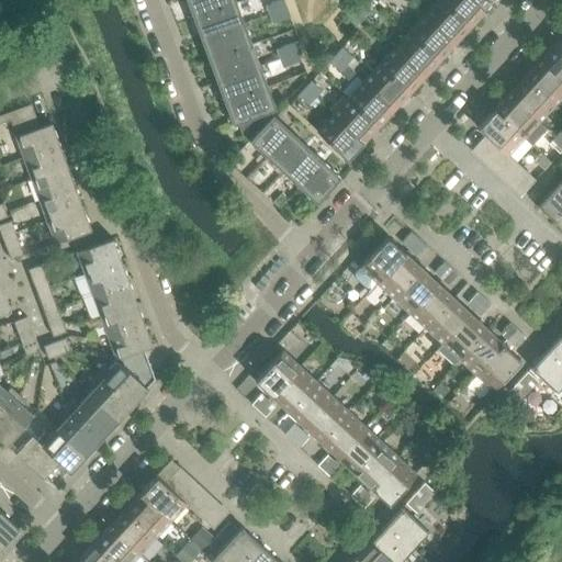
[(236,2),(234,0),(186,0),(192,19),(236,2)]
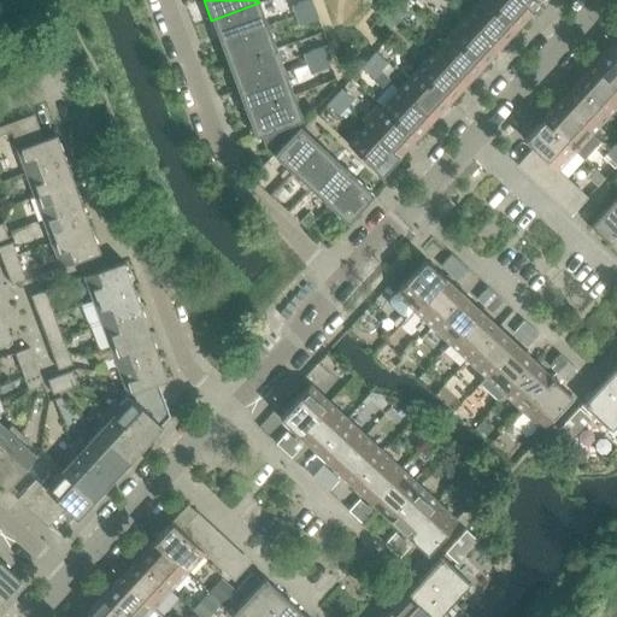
[(313,9),(310,0),(306,0),(291,6),(294,16),(313,9)]
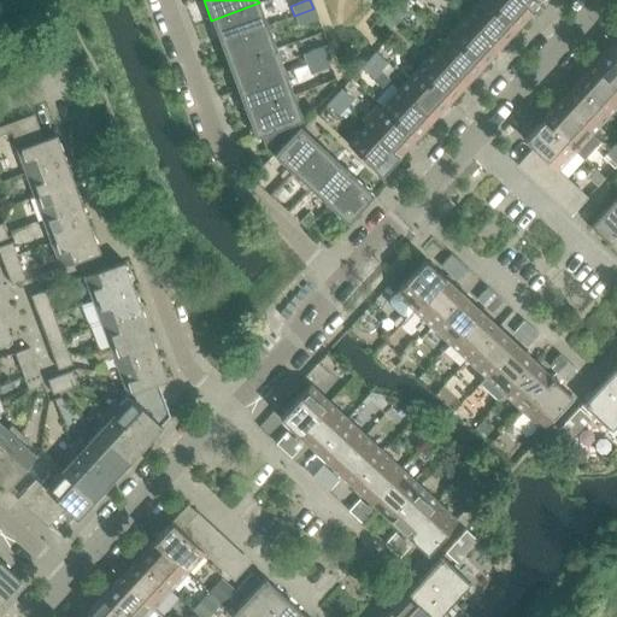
[(515,28),(483,0),(477,0),(465,15),(498,46),(515,28)]
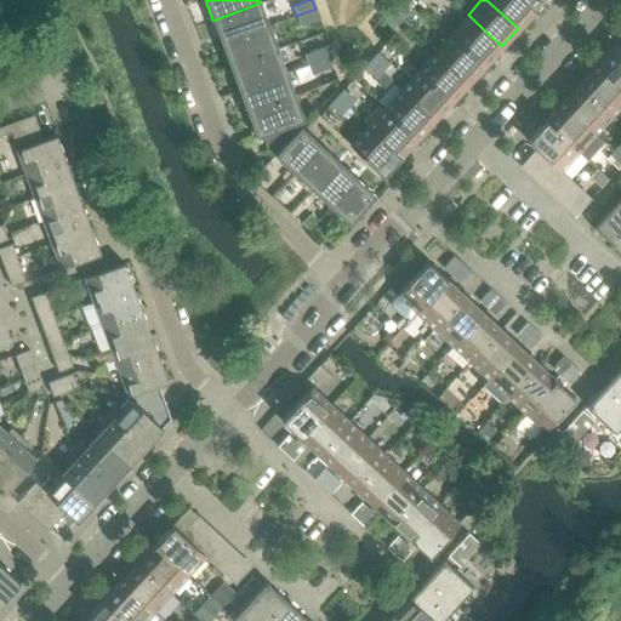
[(535,10),(524,0),(486,0),(518,28),(535,10)]
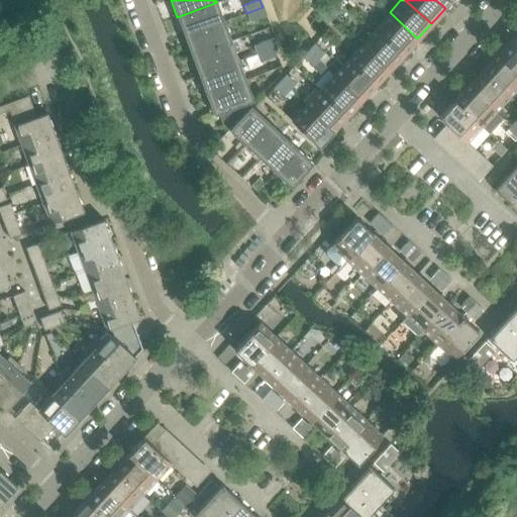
[(224,22),(217,2),(177,17),(184,36),(224,22)]
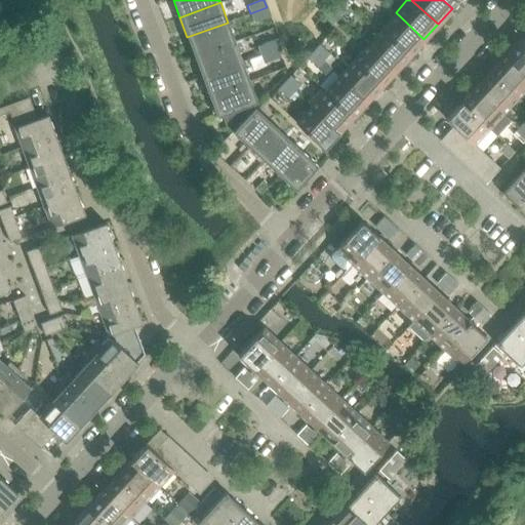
[(334,2),(328,8),(338,17),(345,10),(334,2)]
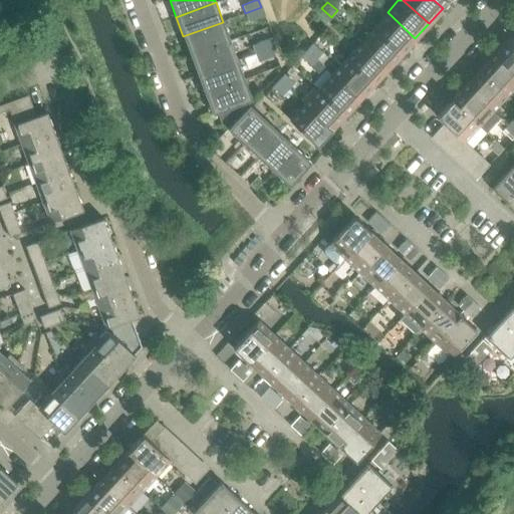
[(264,15),(261,7),(245,13),(248,21),(264,15)]
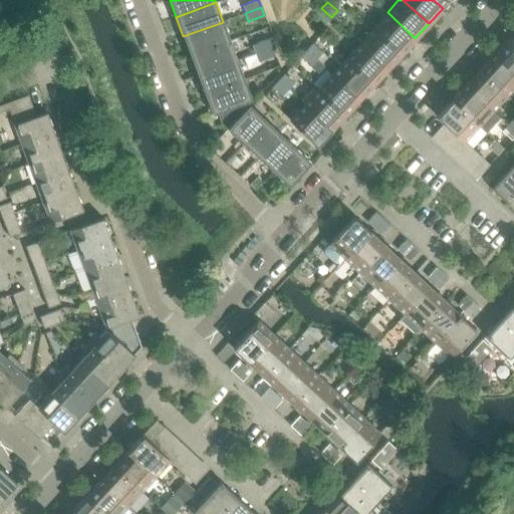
[(331,17),(321,8),(316,15),(326,23),(331,17)]
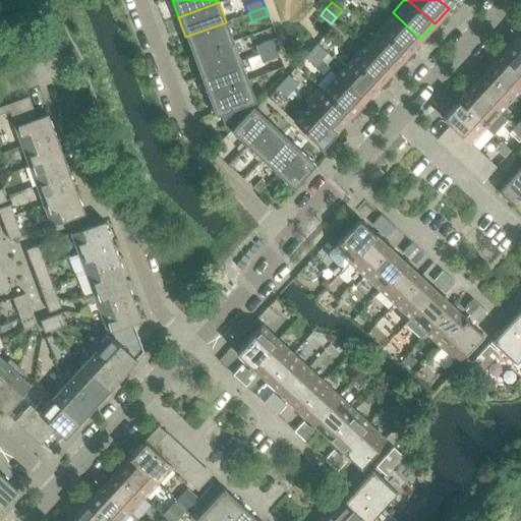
[(420,39),(393,12),(378,29),(406,54),(420,39)]
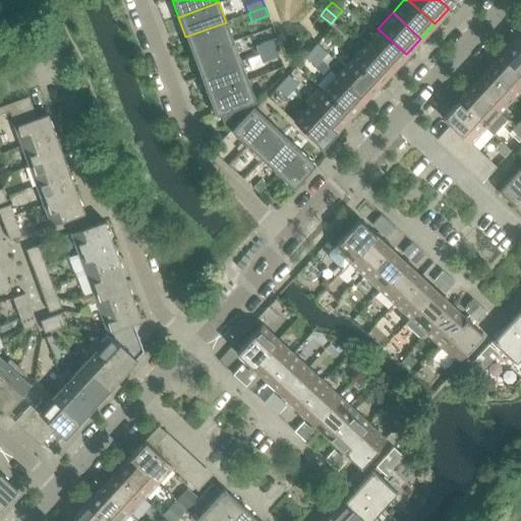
[(233,42),(226,22),(185,37),(193,56),(233,42)]
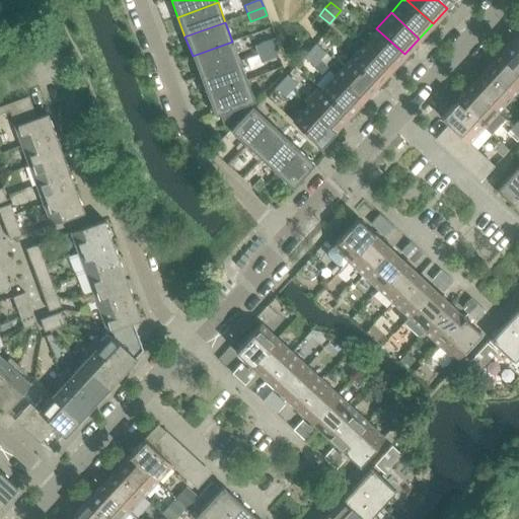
[(404,54),(376,28),(363,44),(390,69),(404,54)]
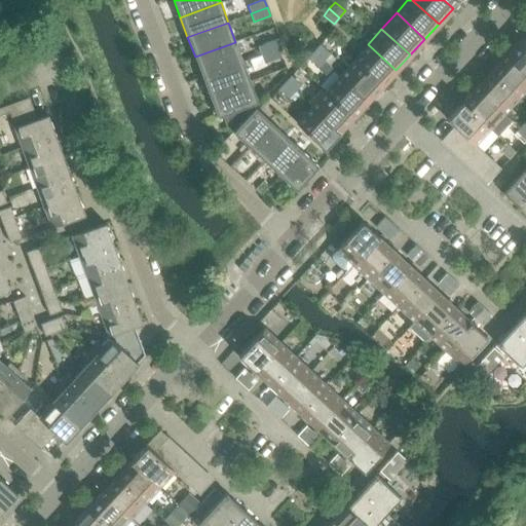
[(277,48),(274,40),(258,46),(261,54),(277,48)]
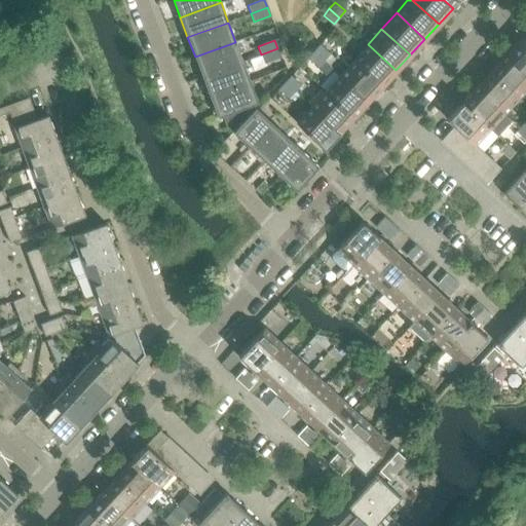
[(525,48),(518,41),(503,57),(525,77),(525,48)]
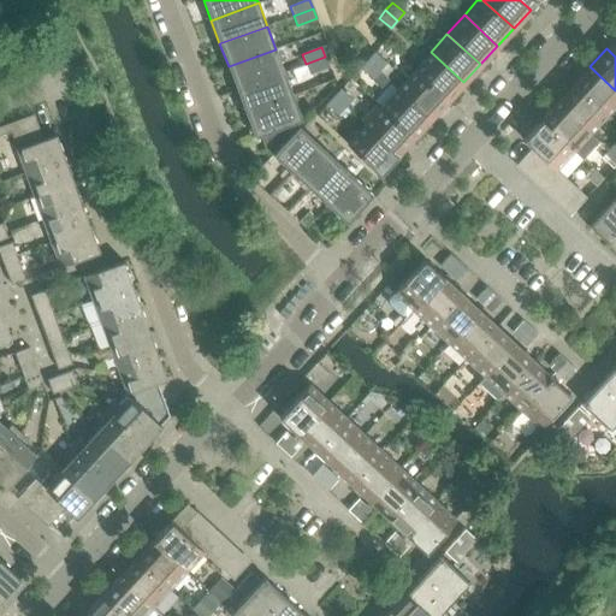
[(284,72),(276,49),(229,66),(237,89),(284,72)]
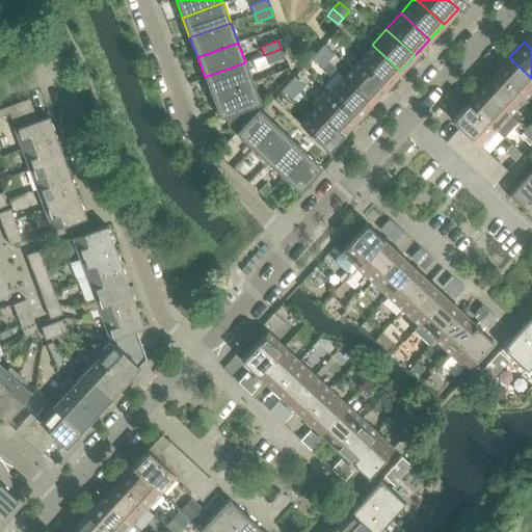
[(334,54),(324,45),(318,51),(327,61),(334,54)]
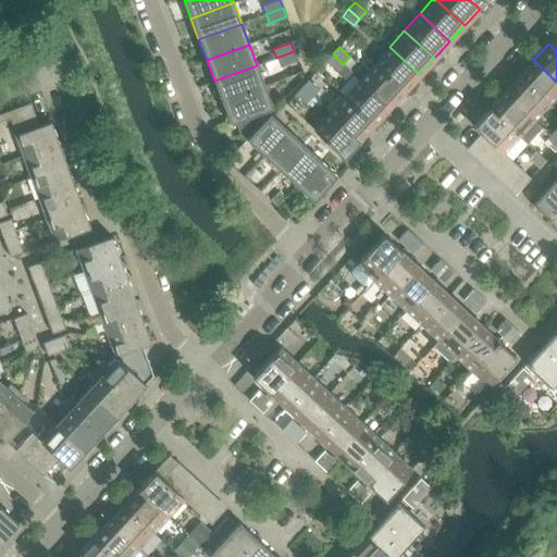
[(419,74),(390,47),(374,62),(404,90),(419,74)]
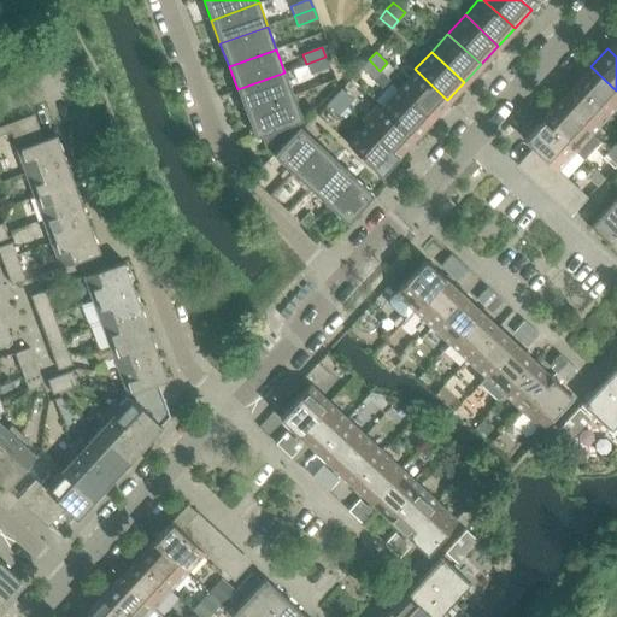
[(329,65),(325,57),(306,64),(310,72),(329,65)]
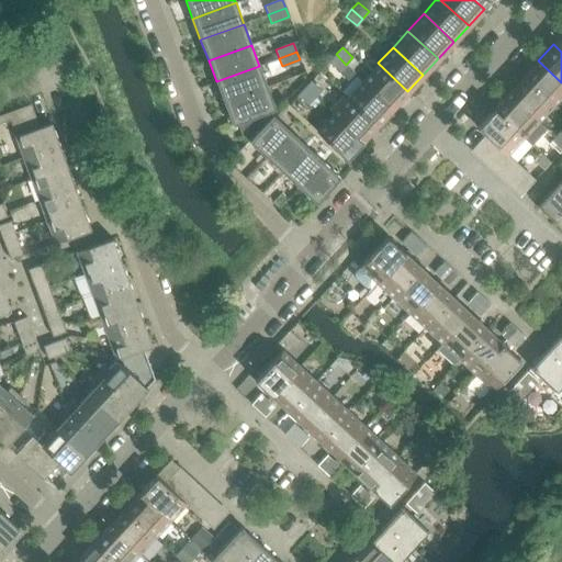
[(346,65),(336,54),(329,62),(340,71),(346,65)]
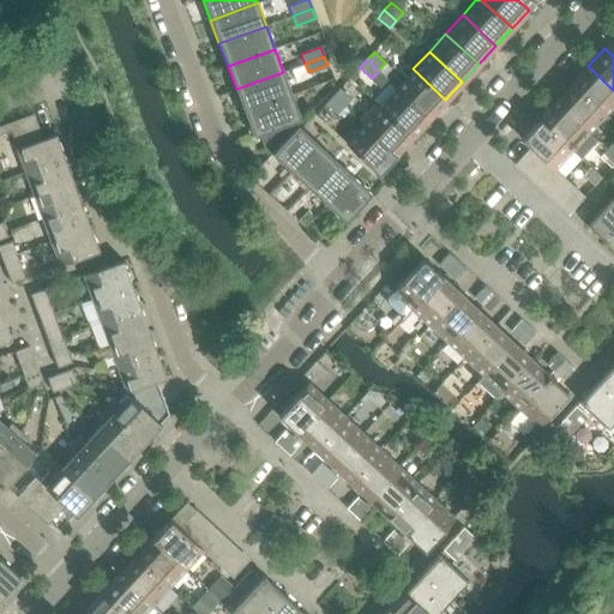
[(613,102),(613,90),(588,66),(571,84),(605,114),(613,102)]
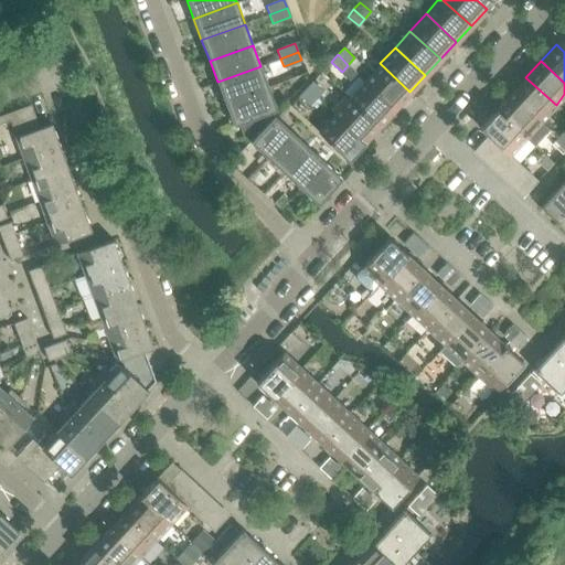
[(409,92),(380,63),(364,81),(394,108),(409,92)]
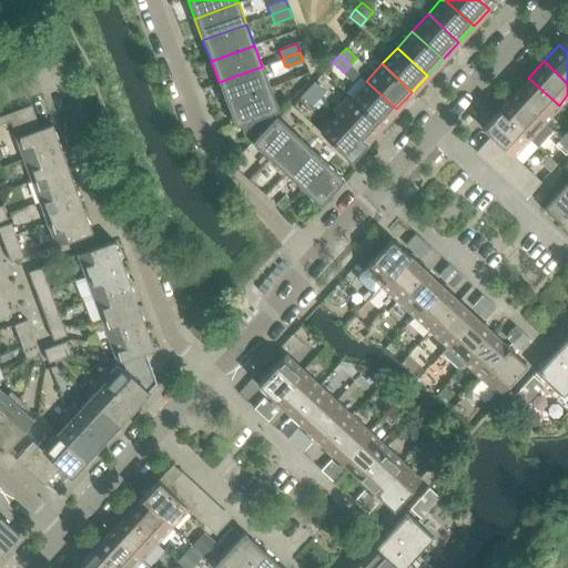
[(270,88),(262,67),(219,82),(226,103),(270,88)]
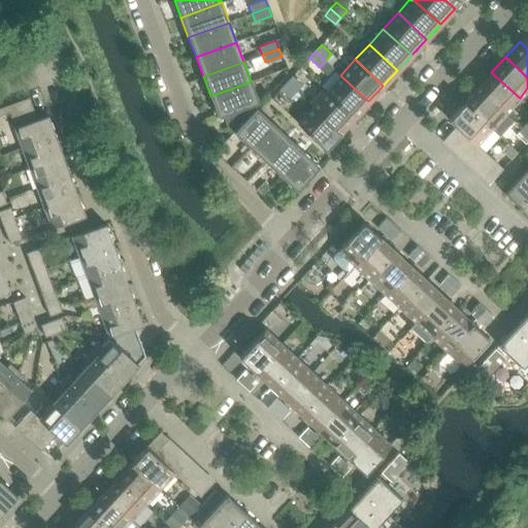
[(520,98),(491,72),(476,88),(505,113),(520,98)]
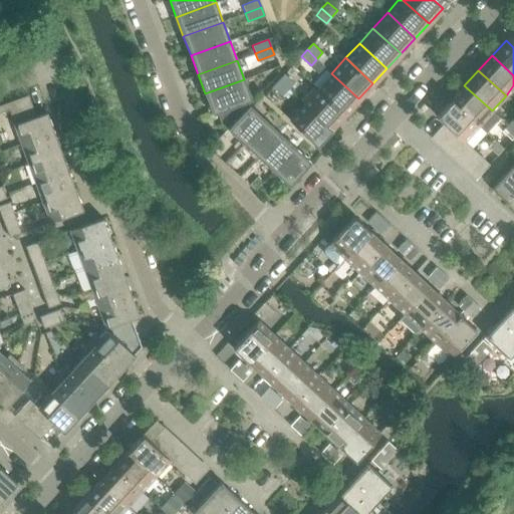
[(358,98),(331,73),(317,88),(344,114),(358,98)]
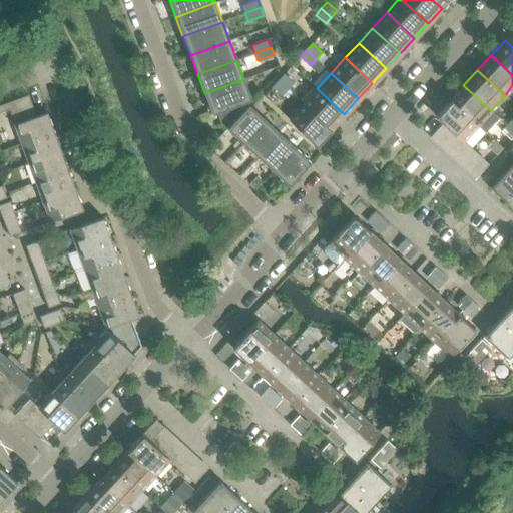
[(294,83),(284,74),(278,80),(288,89),(294,83)]
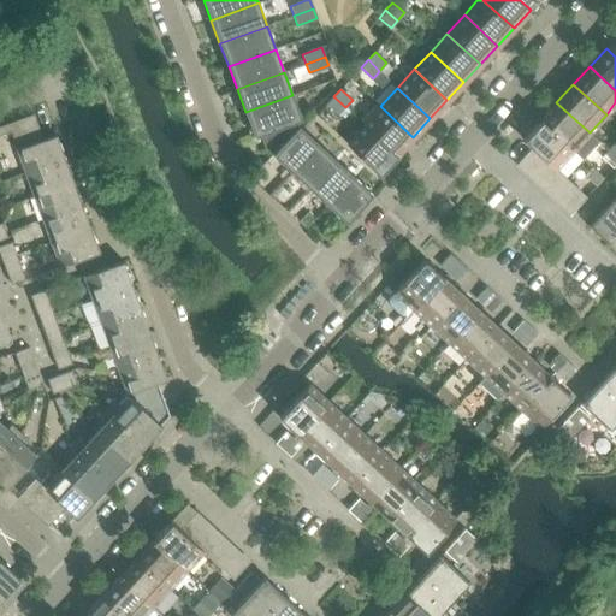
[(301,119),(292,95),(246,112),(254,136),(260,134),(264,146),(272,154),(298,125),(296,120),(301,119)]
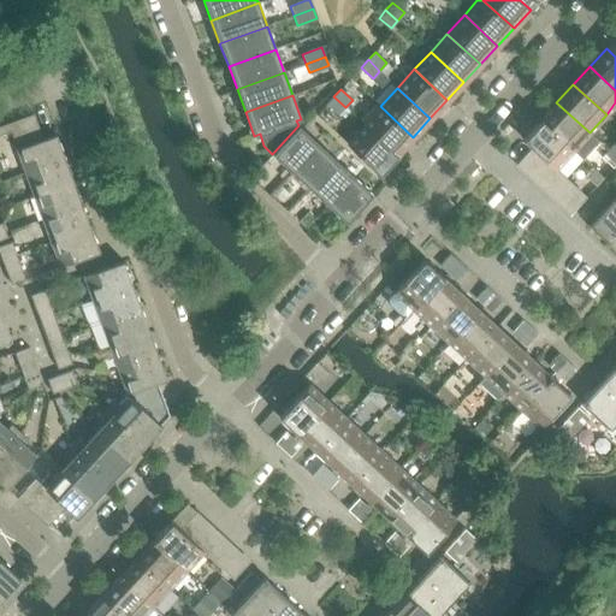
[(345,107),(333,96),(327,104),(338,114),(345,107)]
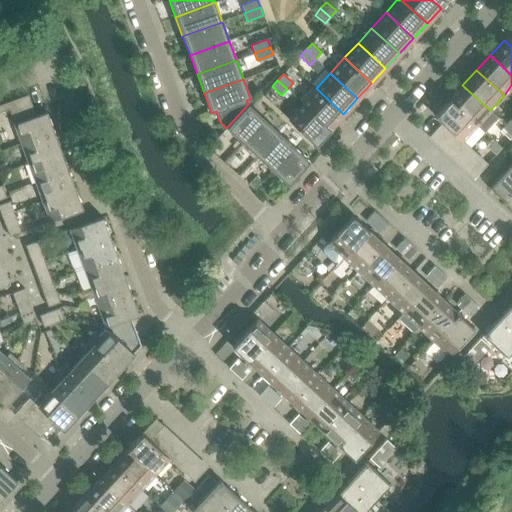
[(490,110),(462,85),(448,100),(476,125),(490,110)]
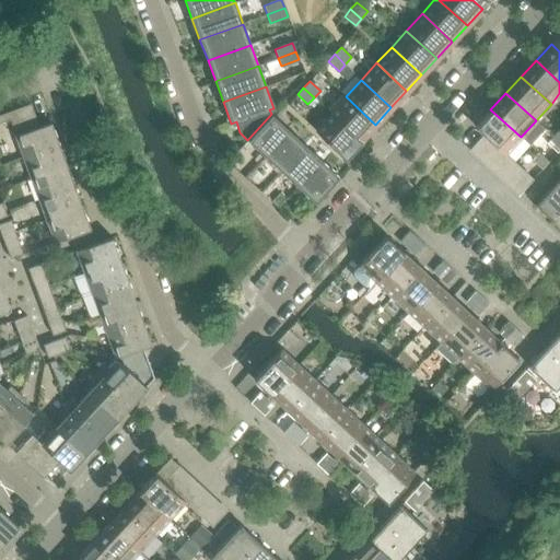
[(375,125),(346,96),(330,113),(360,141),(375,125)]
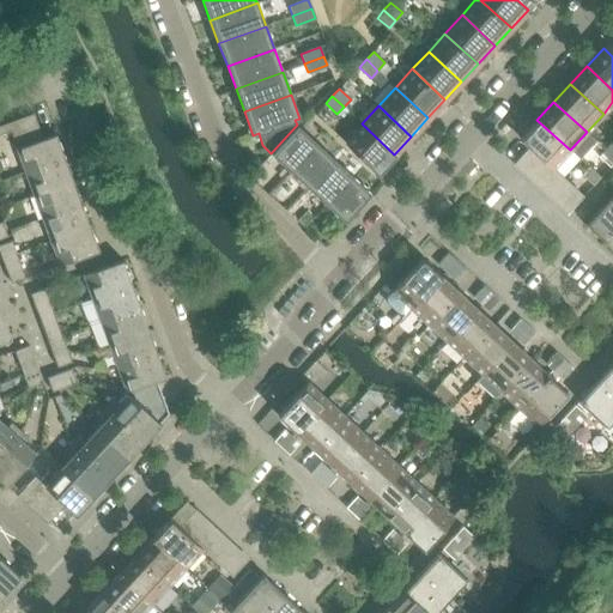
[(42,138),(34,113),(20,117),(30,143),(42,138)]
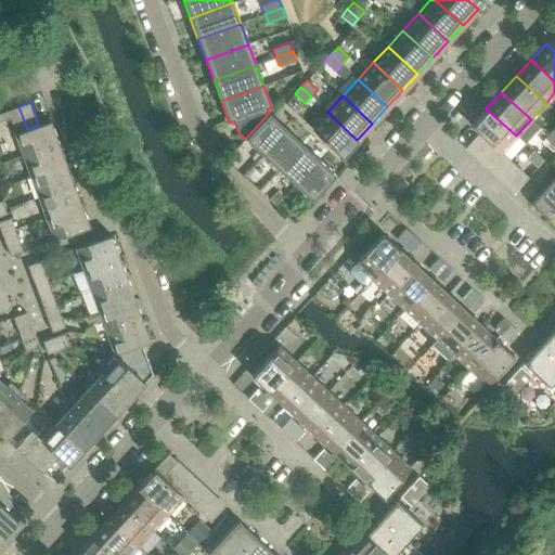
[(0,121),(10,118),(15,133),(27,129),(18,106),(0,113),(0,121)]
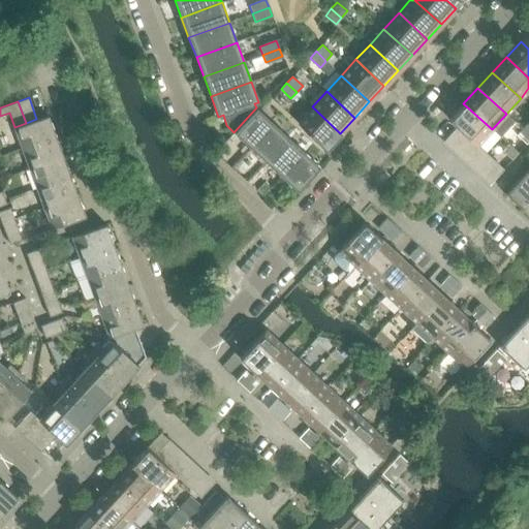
[(492,129),(463,103),(448,119),(457,126),(477,145),(492,129)]
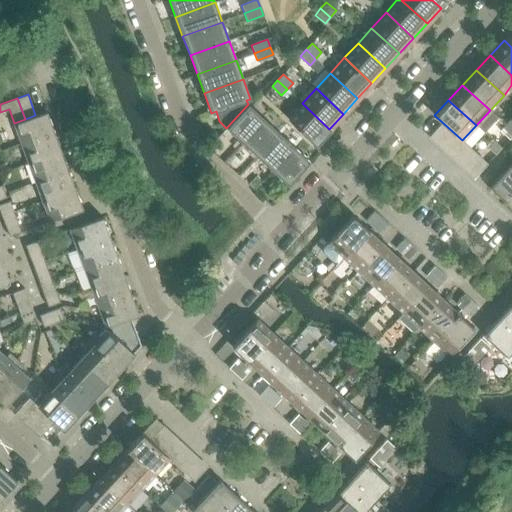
[(329,129),(302,103),(288,119),(315,144),(329,129)]
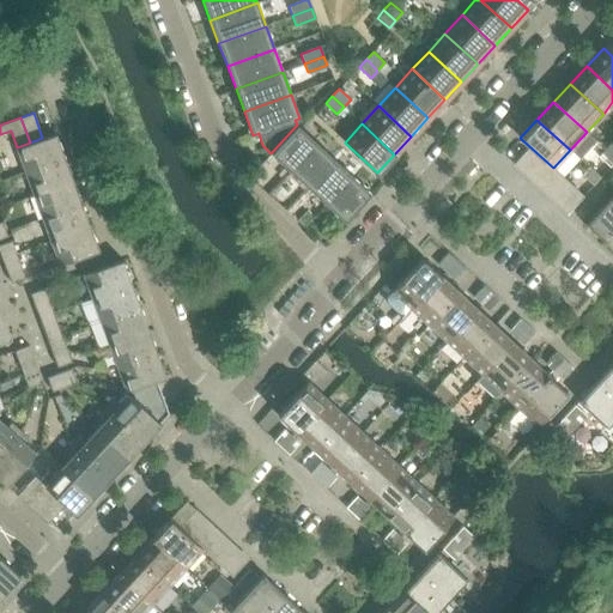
[(290,170),(316,141),(297,125),(271,153),(290,170)]
